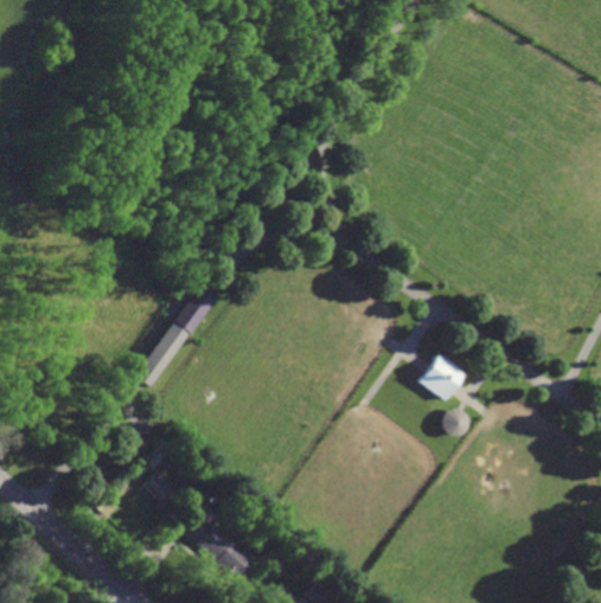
[(151,386),(138,377),(149,360),(153,355),(151,353),(173,322),(187,333),(190,334),(151,386)]
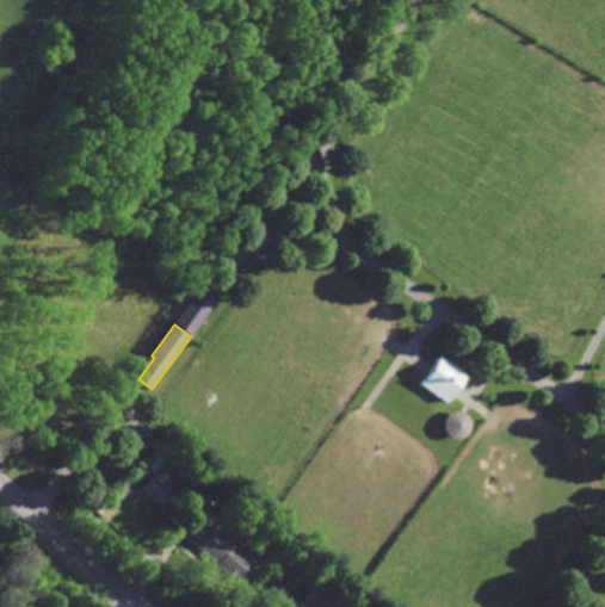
[(469,377),(442,359),(421,386),(449,406),(469,377)]
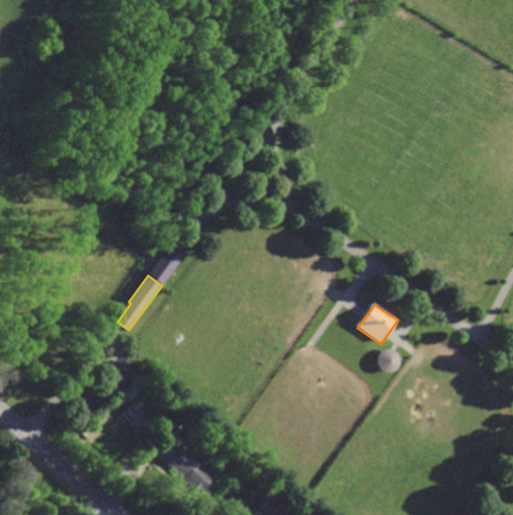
[(116,345),(106,338),(113,328),(117,324),(127,332),(116,345)]
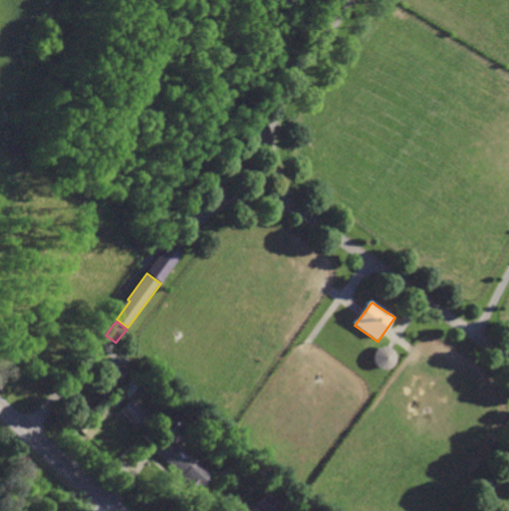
[(132,399),(123,391),(134,380),(143,389),(132,399)]
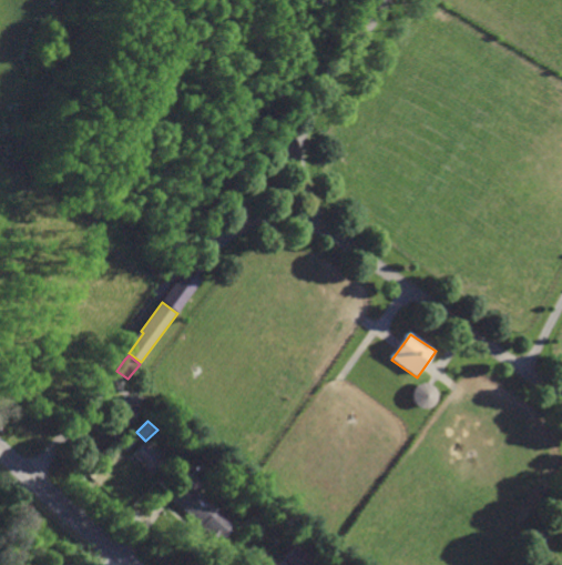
[(156,476),(143,464),(140,462),(134,457),(149,442),(170,462),(156,476)]
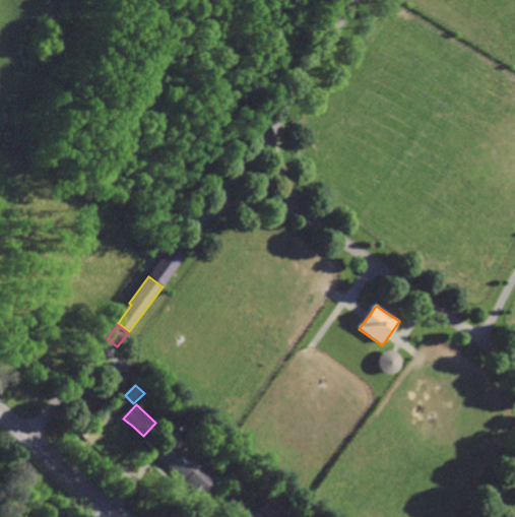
[(166,443),(158,435),(164,430),(172,438),(166,443)]
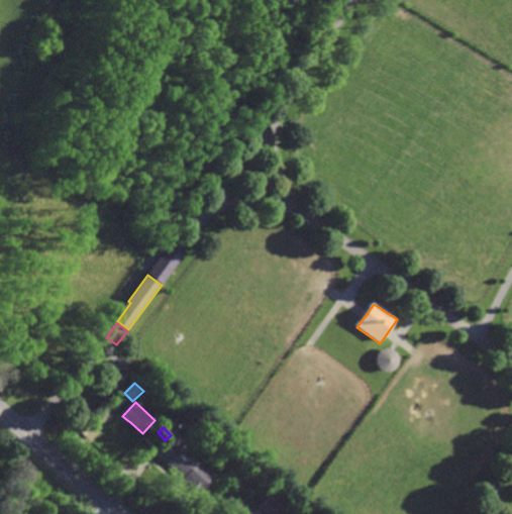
[(205,448),(196,439),(202,434),(210,442),(205,448)]
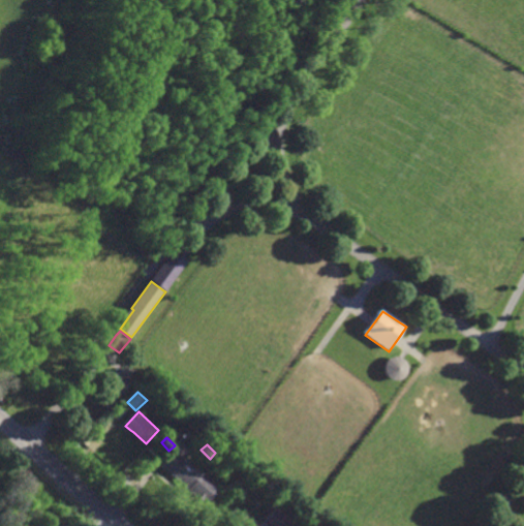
[(223,490),(208,507),(193,494),(191,493),(190,491),(191,490),(177,477),(176,478),(164,468),(176,455),(186,464),(189,461),(223,490)]
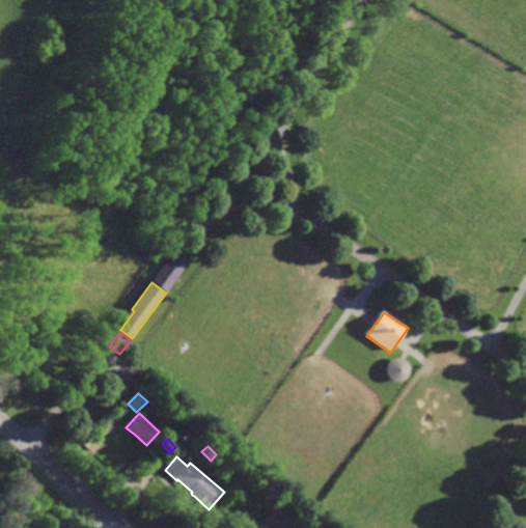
[(234,500),(229,495),(236,487),(242,493),(234,500)]
